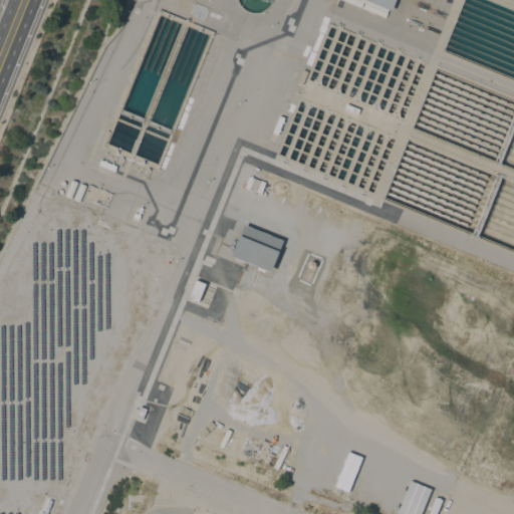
[(395,0),(391,11),(364,0),(395,0)]
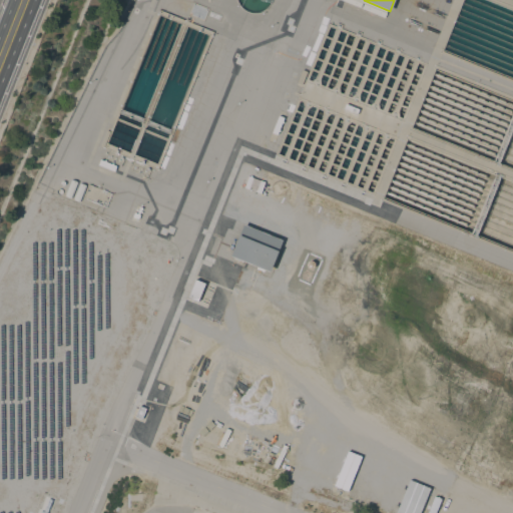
[(302,69),(307,71),(301,84),(297,83),(302,69)]
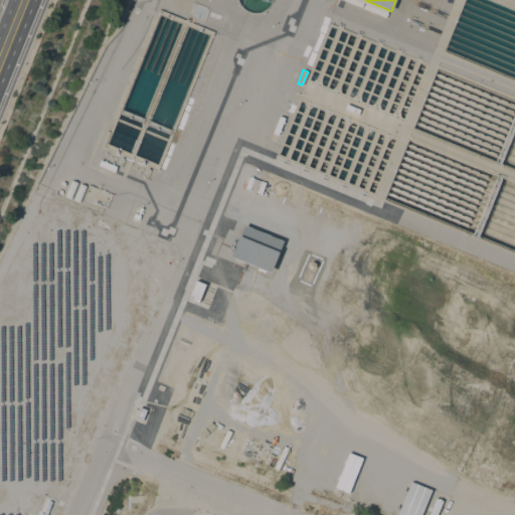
[(346,104),(360,110),(357,116),(344,110),(346,104)]
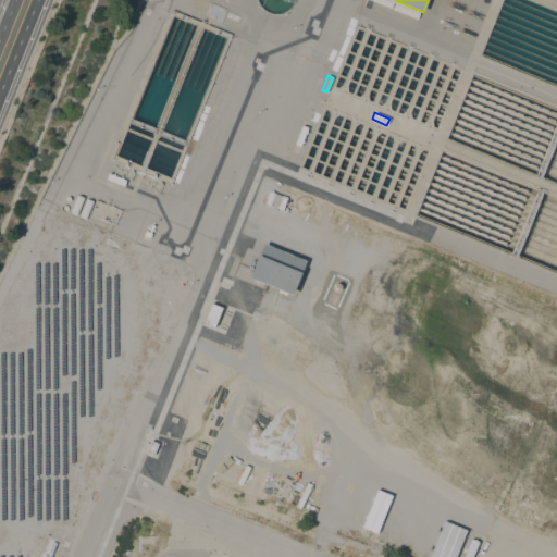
[(302,125),(308,127),(300,146),(295,144),(302,125)]
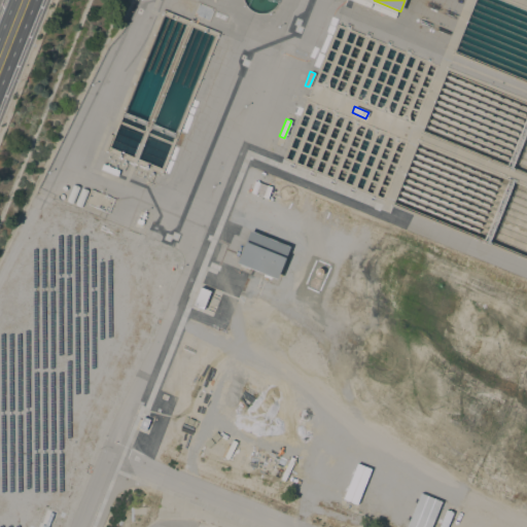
[(113,135),(106,150),(103,149),(109,134),(113,135)]
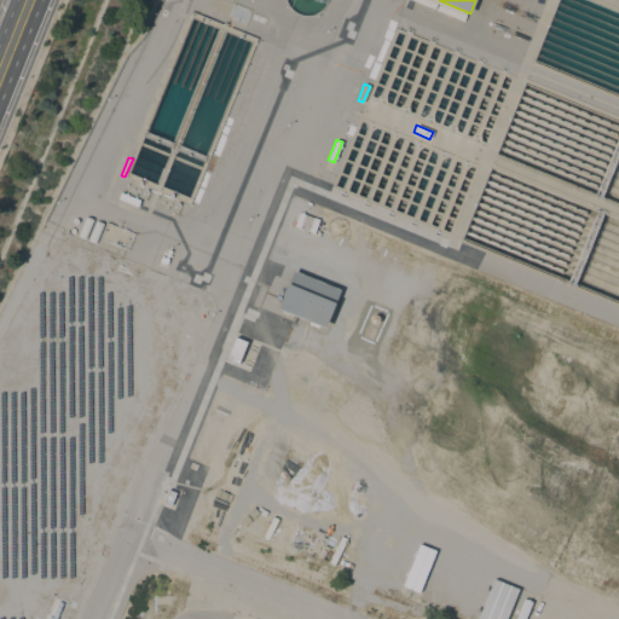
[(125,194),(126,192),(127,194),(127,195),(134,197),(134,196),(137,197),(136,198),(140,200),(137,207),(119,198),(121,192),(125,194)]
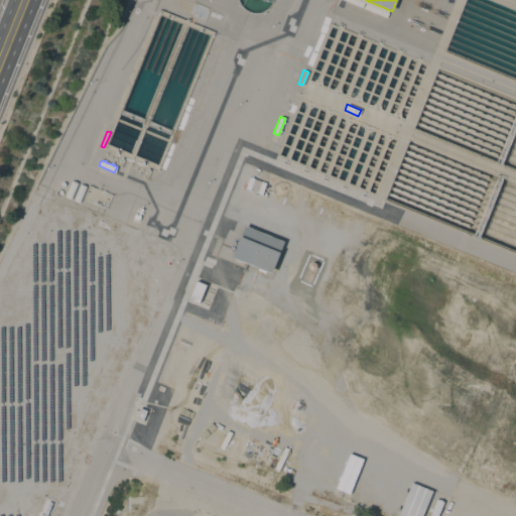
[(72,179),(78,182),(72,199),(65,196),(72,179)]
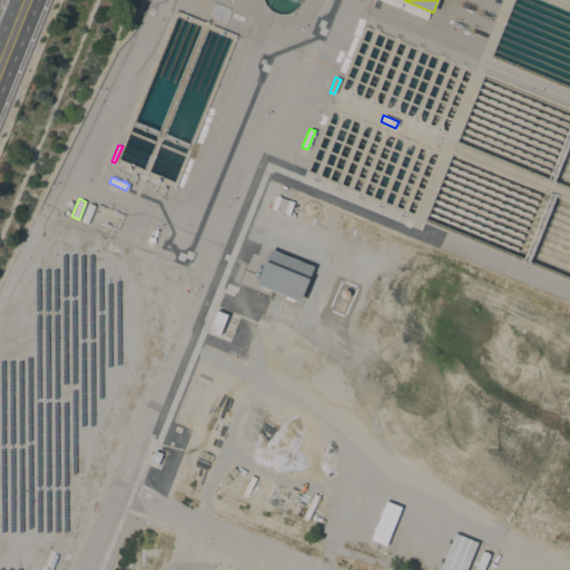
[(89,203),(96,205),(89,223),(82,219),(89,203)]
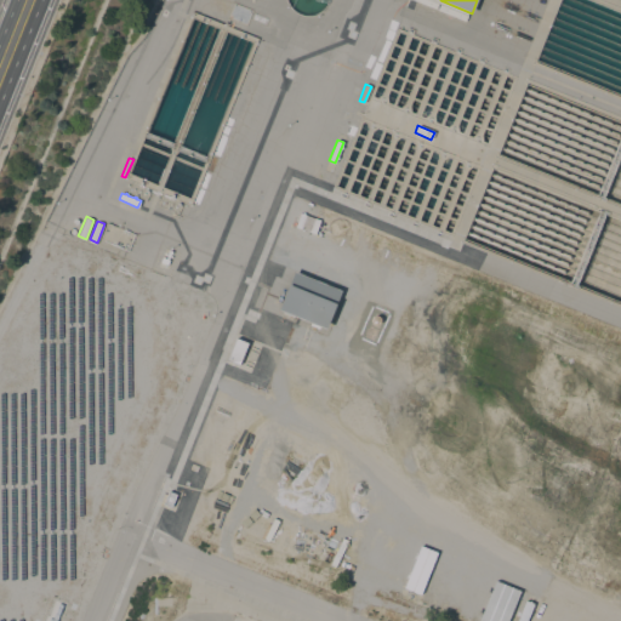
[(165,255),(166,252),(167,254),(169,250),(172,251),(171,255),(172,256),(171,258),(169,257),(169,260),(170,260),(167,266),(160,262),(163,257),(166,258),(167,257),(166,257),(166,256),(165,255)]
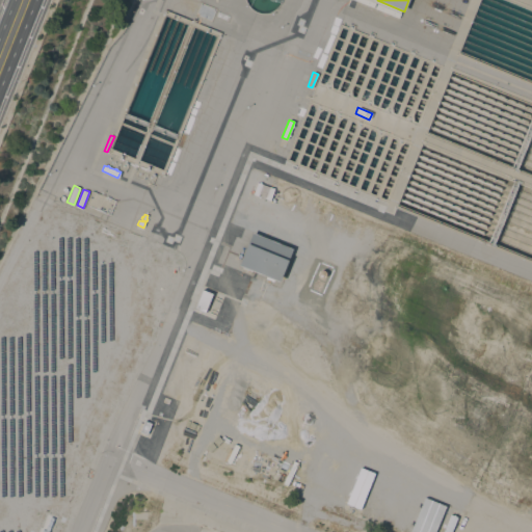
[(251,271),(251,272),(241,268),(242,267),(238,265),(253,232),(293,249),(278,283),(251,271)]
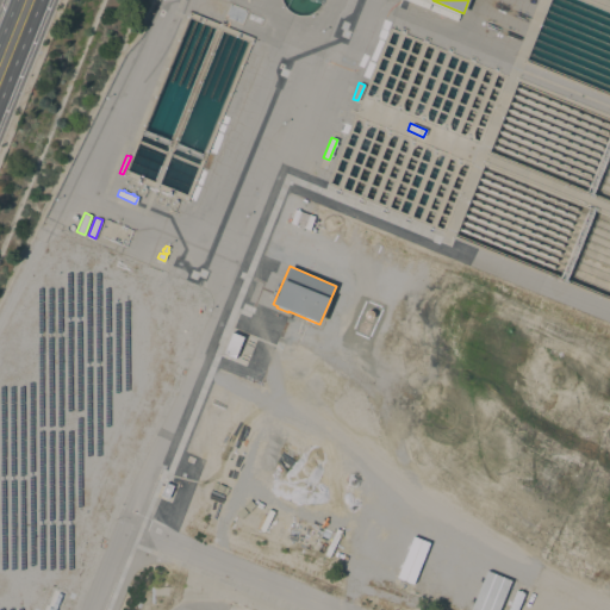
[(230,332),(242,337),(234,358),(222,354),(230,332)]
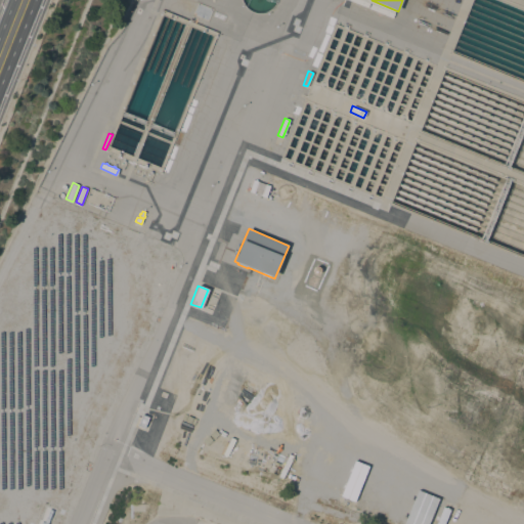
[(107,305),(102,316),(98,314),(102,303),(107,305)]
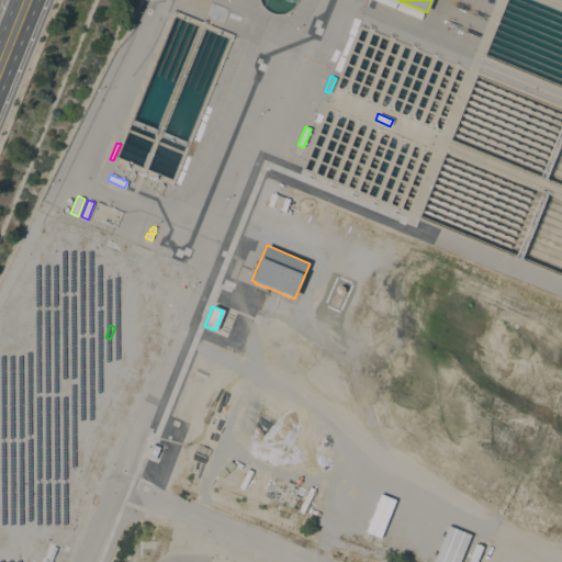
[(159,447),(155,459),(147,457),(153,445),(159,447)]
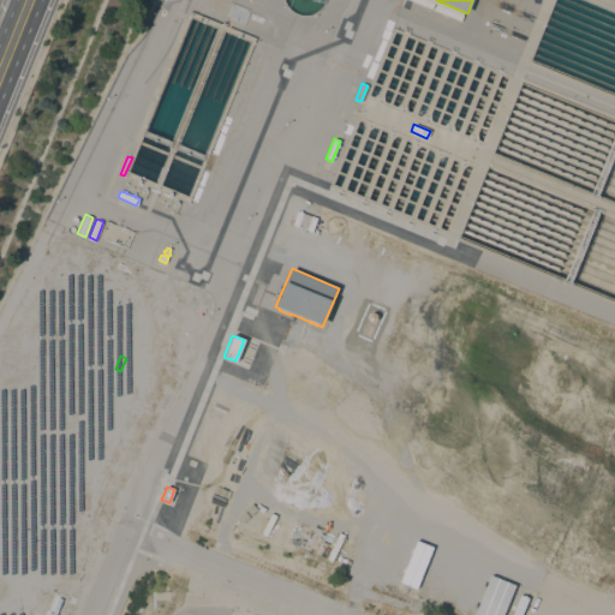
[(472,614),(501,614),(514,585),(489,574),(472,614)]
